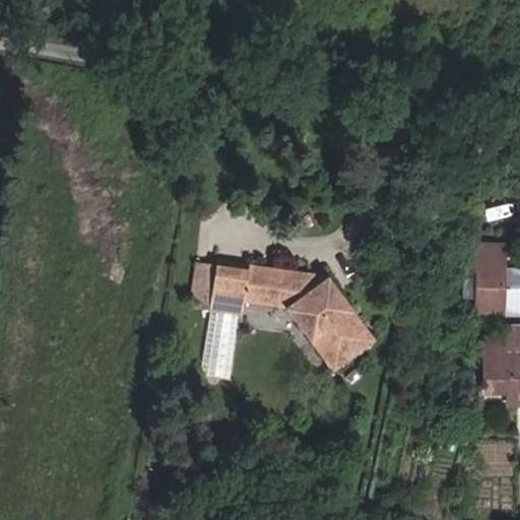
[(519,314),(519,270),(501,270),(501,252),(473,251),(472,269),(475,269),(474,314),(519,314)]
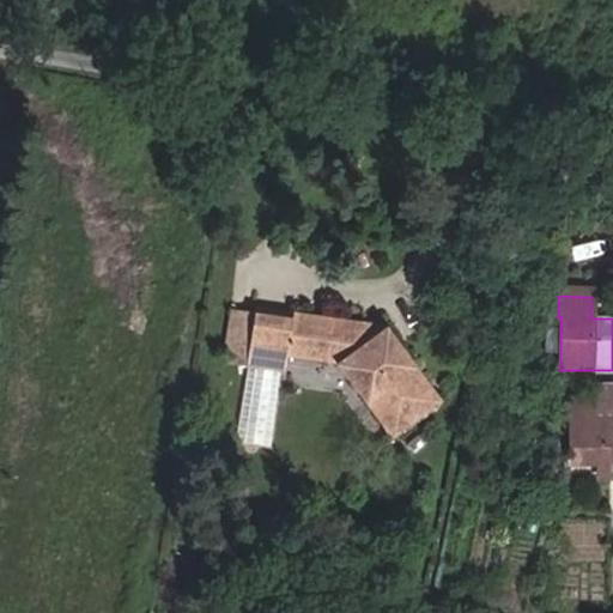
[(247,358),(253,310),(235,308),(226,364),(246,366),(247,358)]
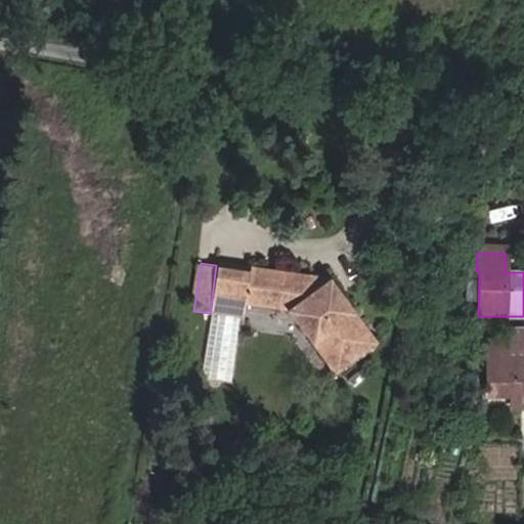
[(379,343),(330,276),(311,291),(301,277),(281,275),(281,270),(251,265),(250,270),(216,265),(211,306),(245,311),(245,305),(247,292),(276,296),(274,308),(288,310),(312,345),(318,341),(341,372),(379,343)]
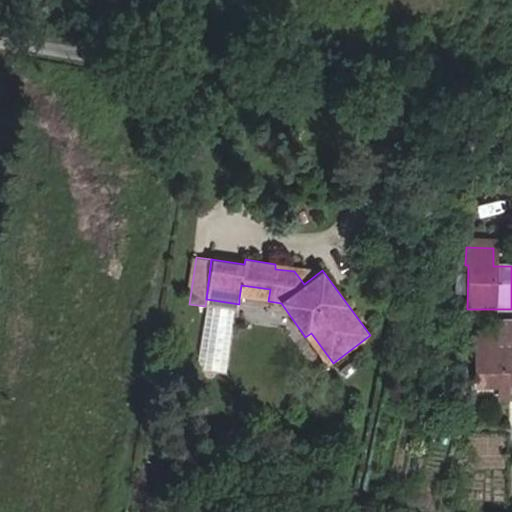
[(304,284),(322,270),(275,264),(275,269),(294,271),(304,284)]
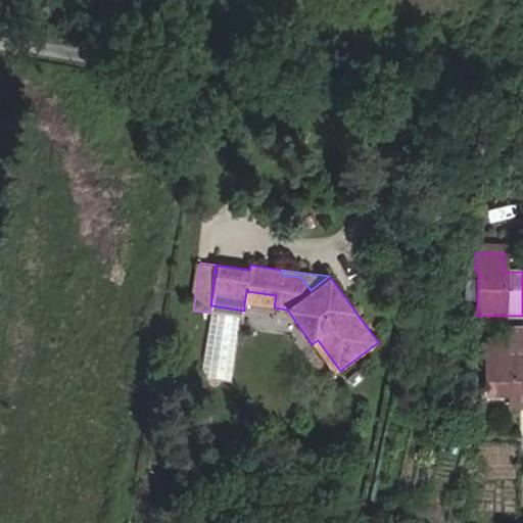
[(274,307),(276,295),(246,291),(244,304),(274,307)]
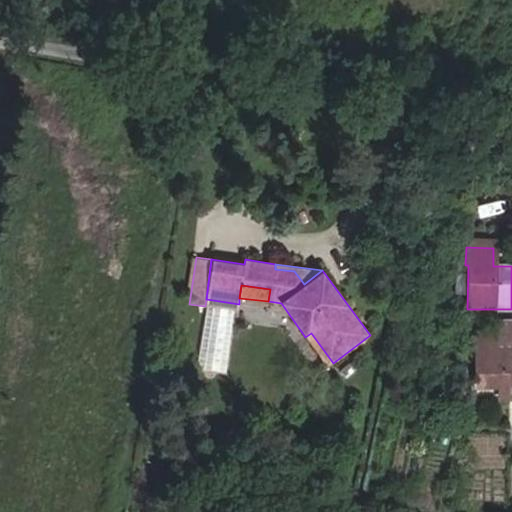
[(237,311),(239,304),(206,299),(205,306),(237,311)]
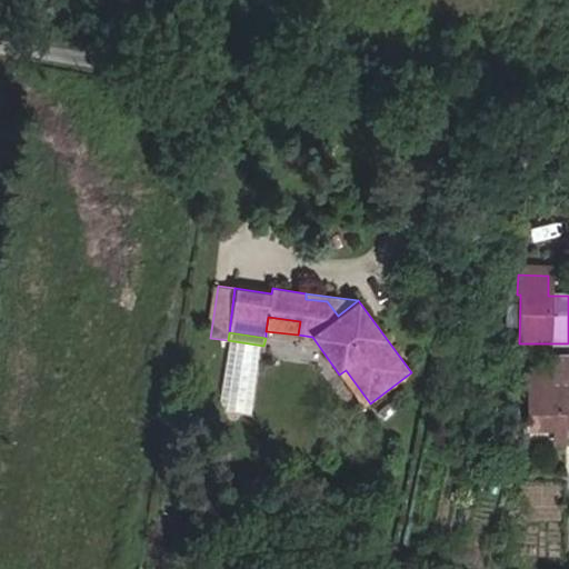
[(568,356),(553,357),(553,368),(529,368),(530,429),(556,429),(568,428),(568,356)]
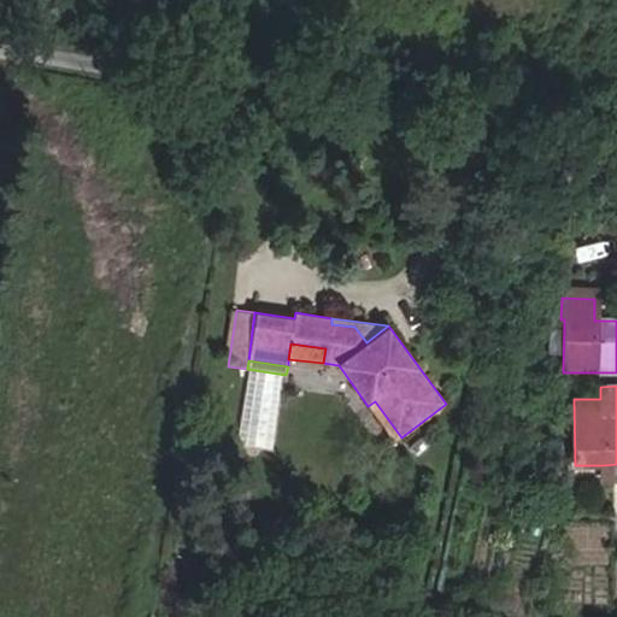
[(401,438),(375,401),(368,406),(394,442),(401,438)]
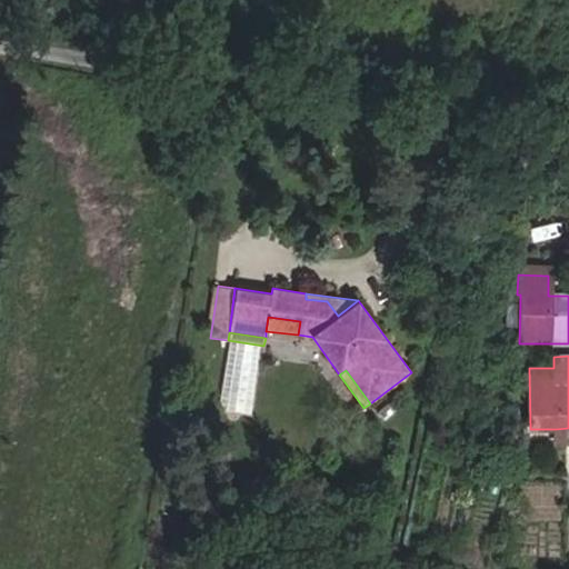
[(568,441),(568,428),(556,429),(556,442),(568,441)]
